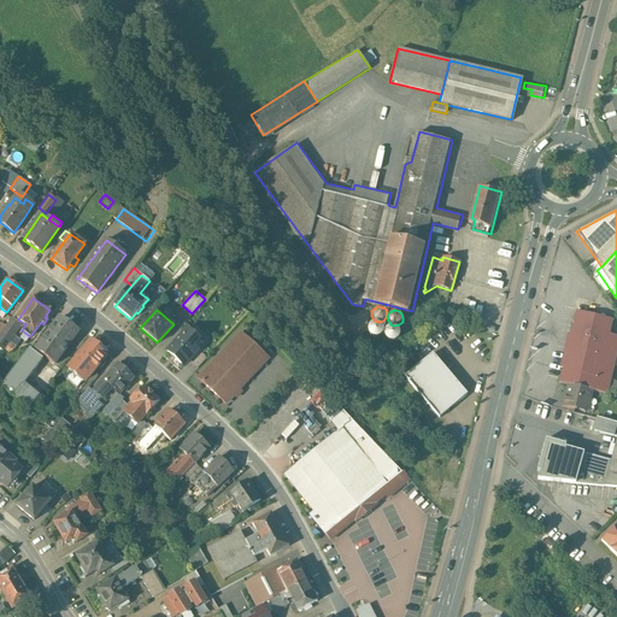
[(612,319),(576,311),(559,382),(568,385),(592,391),(607,394),(616,352),(616,335),(610,334),(612,319)]
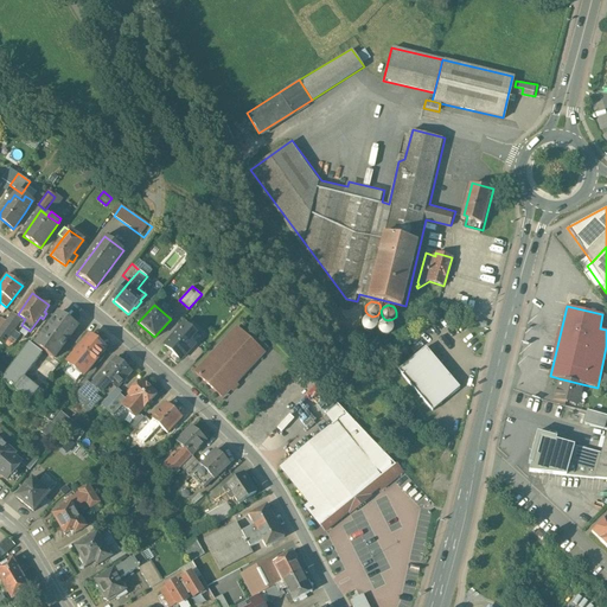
[(76,325),(58,312),(34,344),(43,350),(48,355),(52,357),(58,349),(59,350),(71,334),(69,333),(76,325)]
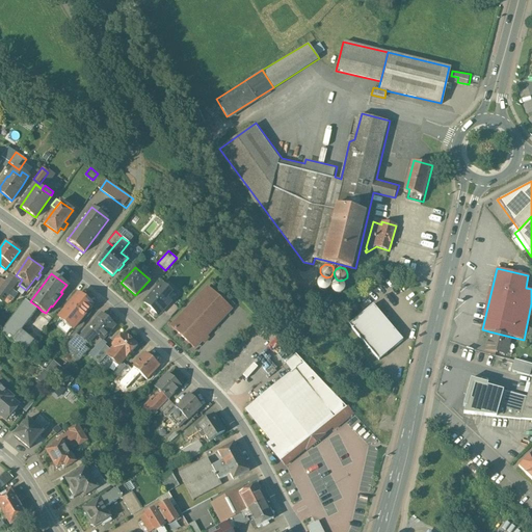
[(18,280),(10,274),(5,282),(0,288),(0,301),(2,302),(8,294),(11,289),(18,280)]
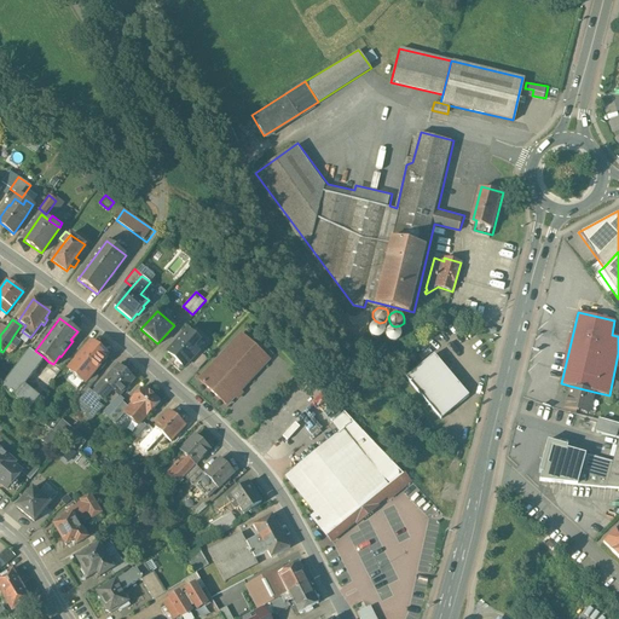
[(381,323),(375,322),(371,324),(369,328),(369,333),(371,336),(376,337),(381,337),(383,334),(385,329),(383,325),(381,323)]
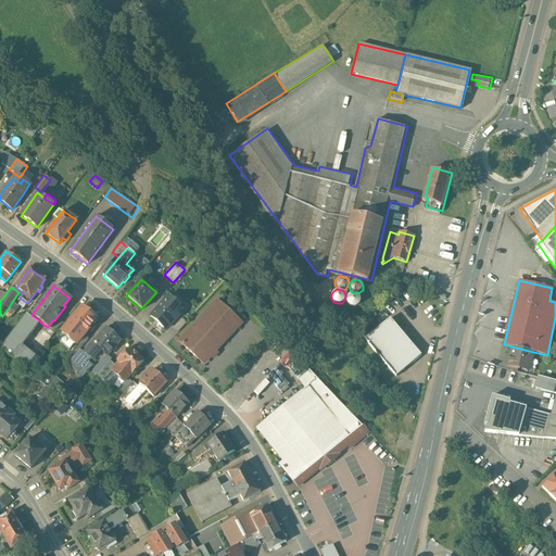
[(357,294),(352,293),(348,295),(346,299),(346,302),(349,305),(352,307),(356,306),(359,304),(361,300),(358,297),(357,294)]
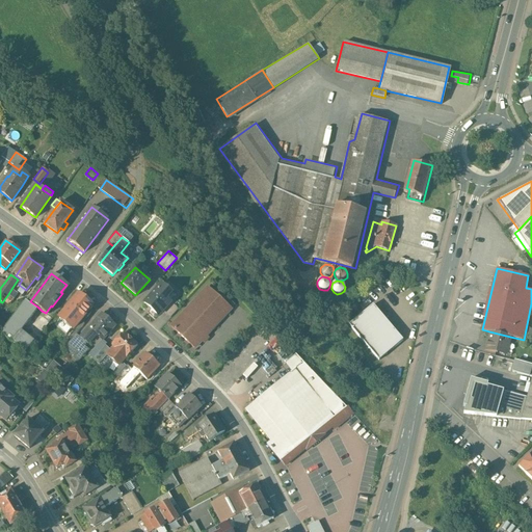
[(162,284),(157,289),(165,296),(170,291),(162,284)]
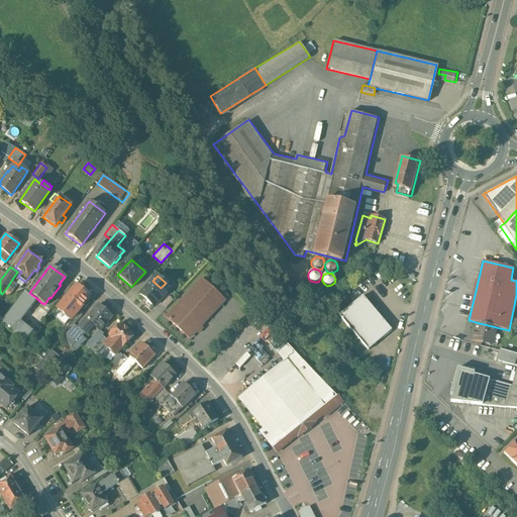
[(202,278),(166,316),(189,337),(224,299),(202,278)]
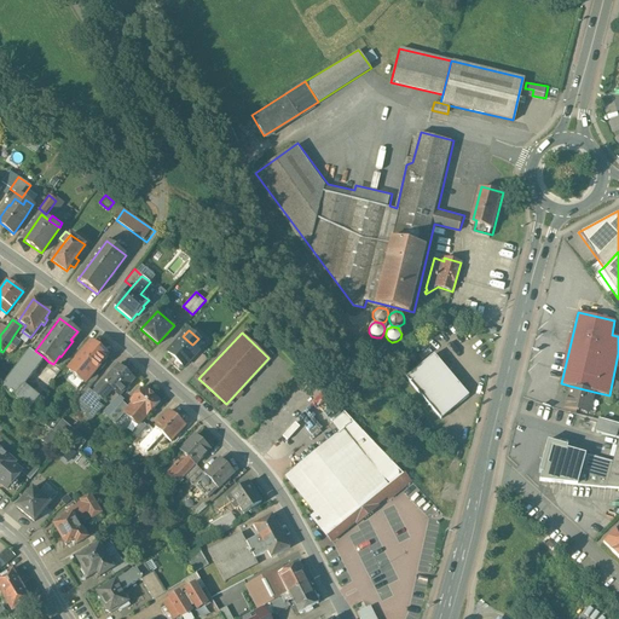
[(13,336),(10,342),(16,346),(19,341),(13,336)]
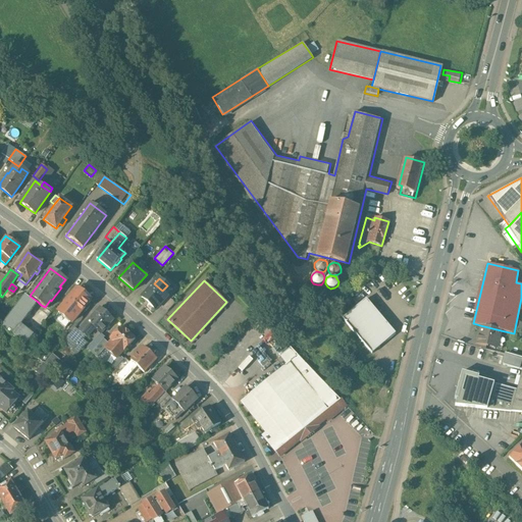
[(154,283),(153,283),(141,297),(155,309),(167,296),(162,291),(154,283)]
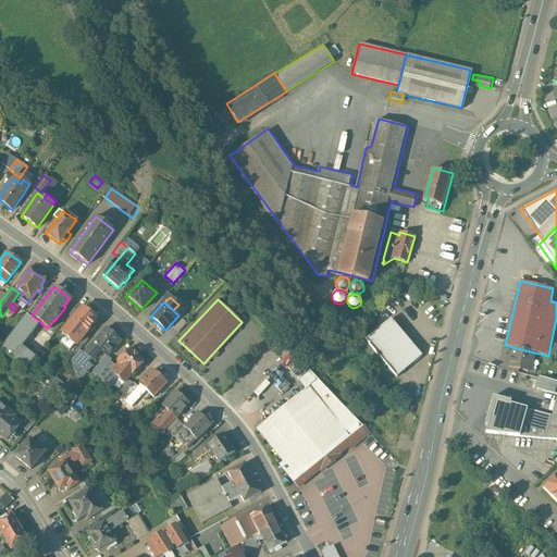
[(73,318),(82,308),(77,305),(70,314),(73,318)]
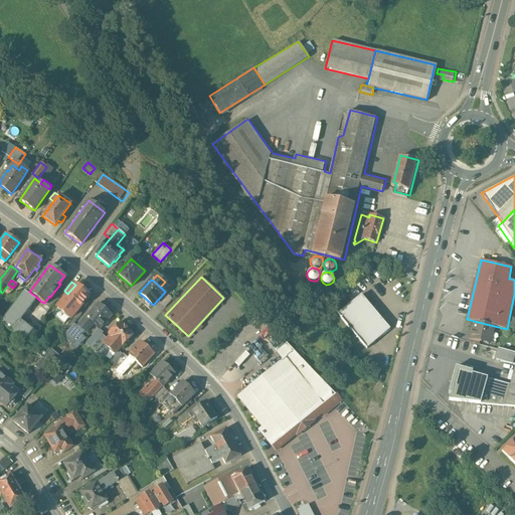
[(90,296),(75,284),(75,285),(67,294),(62,300),(63,301),(57,309),(68,319),(75,311),(76,312),(90,296)]
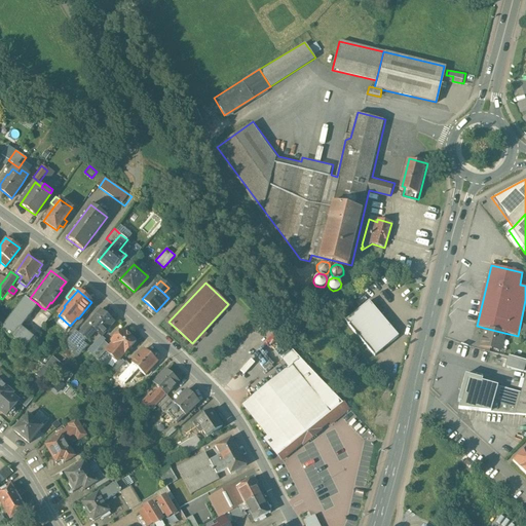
[(37,303),(30,298),(26,295),(0,330),(25,348),(31,340),(27,335),(25,337),(16,331),(30,313),(37,303)]
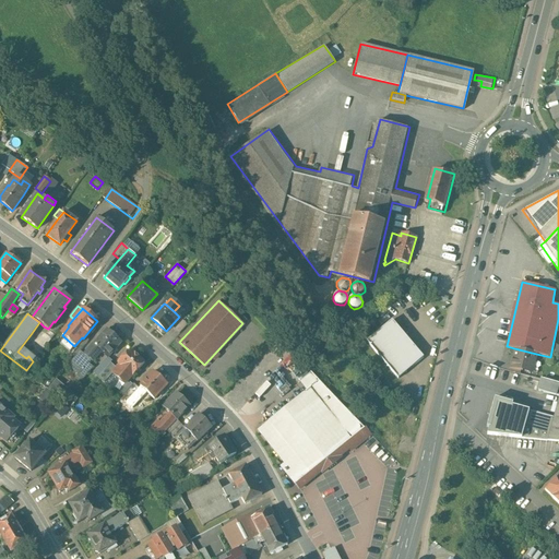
[(187,324),(182,320),(174,329),(179,333),(187,324)]
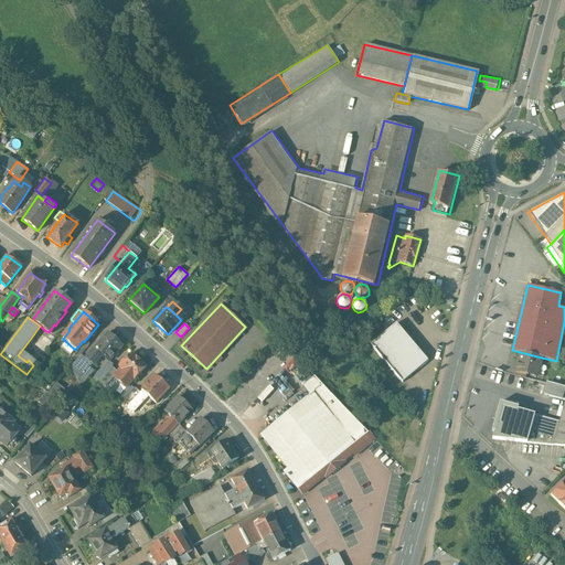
[(396,323),(371,345),(403,383),(428,361),(396,323)]
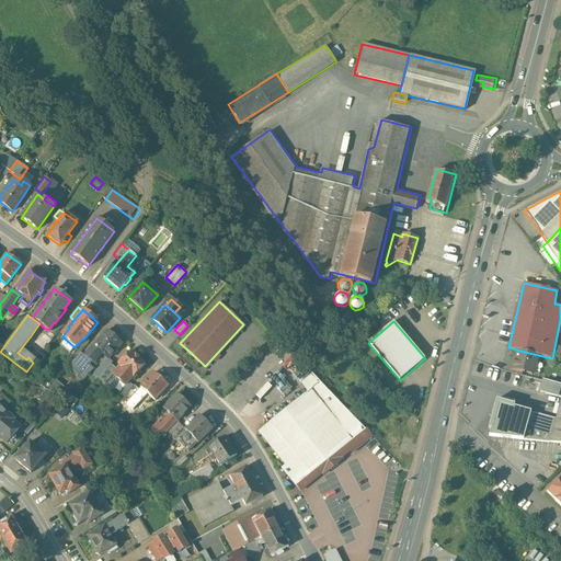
[(39,323),(32,334),(36,339),(44,328),(39,323)]
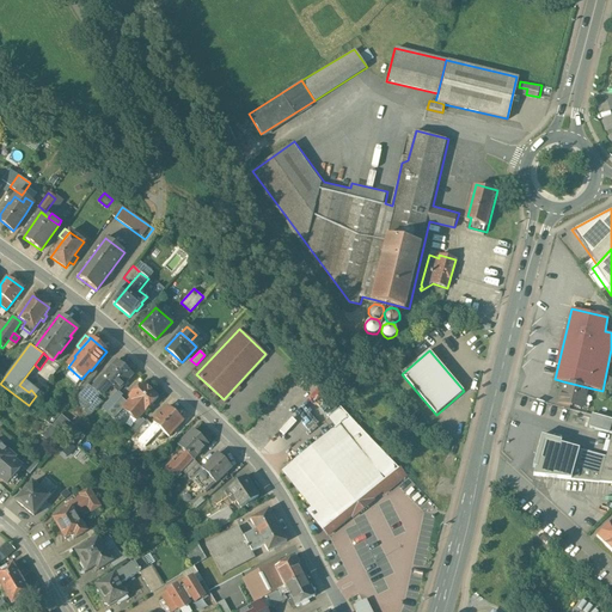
[(133,374),(116,360),(102,375),(103,377),(93,386),(102,393),(110,384),(118,391),(133,374)]
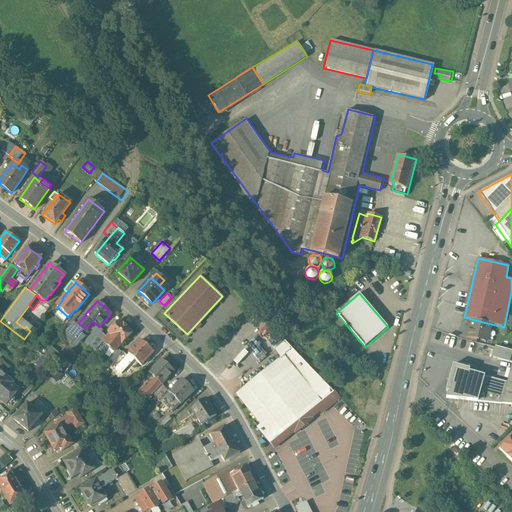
[(491,324),(471,319),(467,337),(478,339),(479,337),(482,338),(484,332),(489,333),(491,324)]
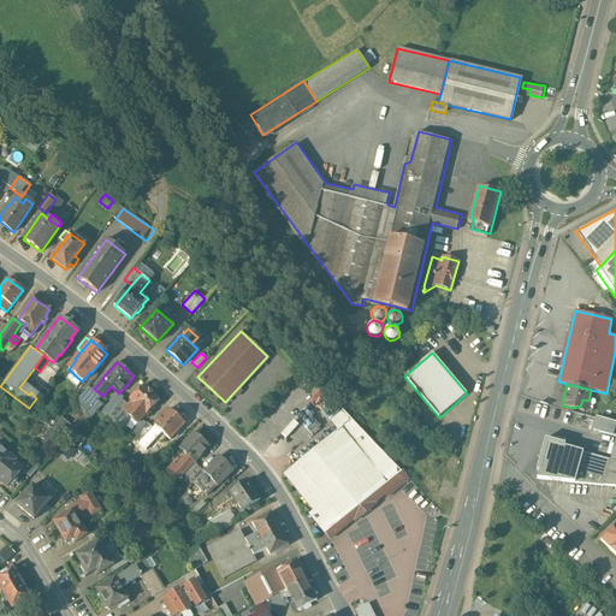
[(159,400),(142,385),(129,400),(131,401),(128,404),(129,406),(124,410),(134,419),(136,415),(141,419),(159,400)]
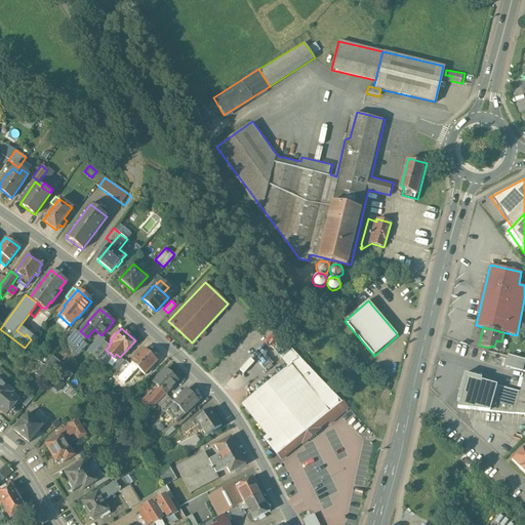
[(84,337),(75,329),(67,339),(76,348),(84,337)]
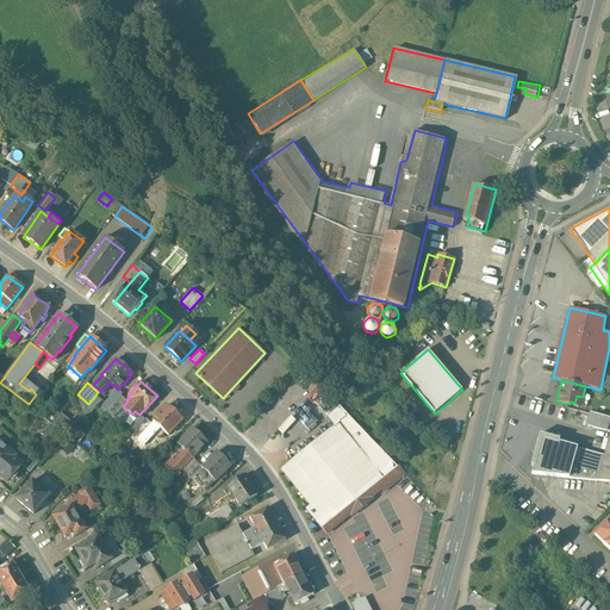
[(128,402),(126,400),(120,396),(106,411),(113,417),(123,406),(128,402)]
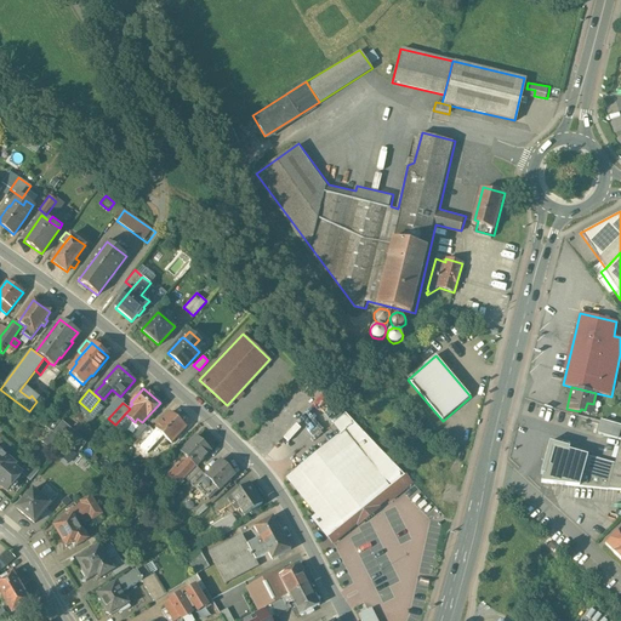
[(186,427),(170,411),(155,428),(157,429),(154,431),(142,444),(149,450),(164,436),(171,443),(186,427)]
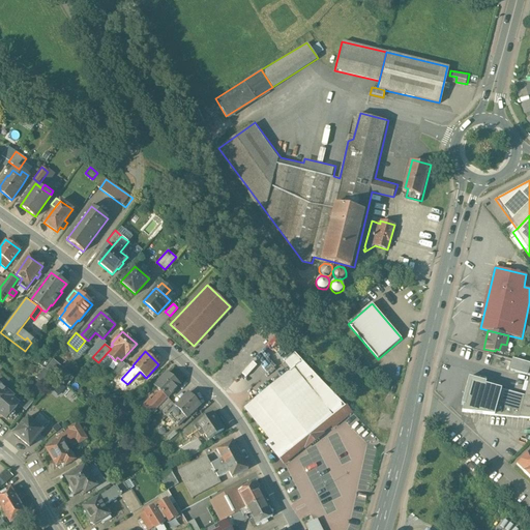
[(289,370),(243,407),(270,439),(266,442),(283,464),(297,452),(294,447),(327,420),(332,425),(351,411),(295,353),(283,362),(289,370)]
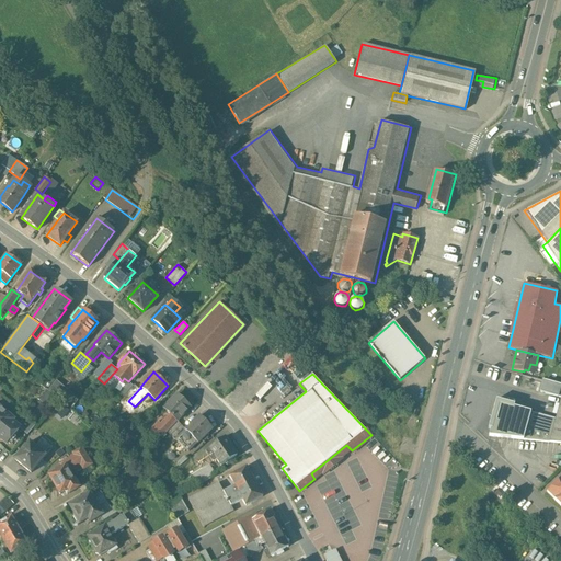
[(72,393),(56,380),(48,390),(58,399),(64,403),(72,393)]
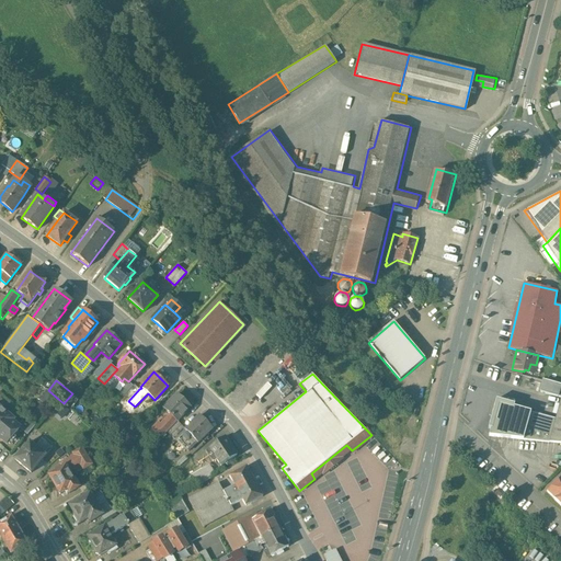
[(560,386),(560,385),(544,380),(540,392),(558,397),(560,397),(560,398),(556,419),(549,442),(560,443),(560,386)]
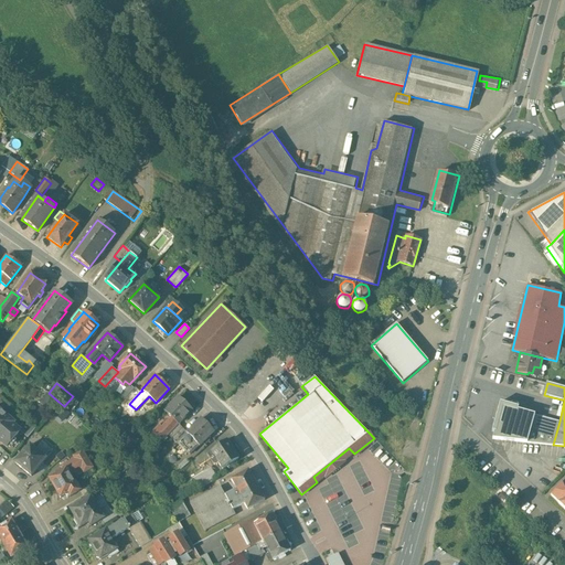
[(129,404),(140,392),(135,387),(121,402),(127,406),(129,404)]
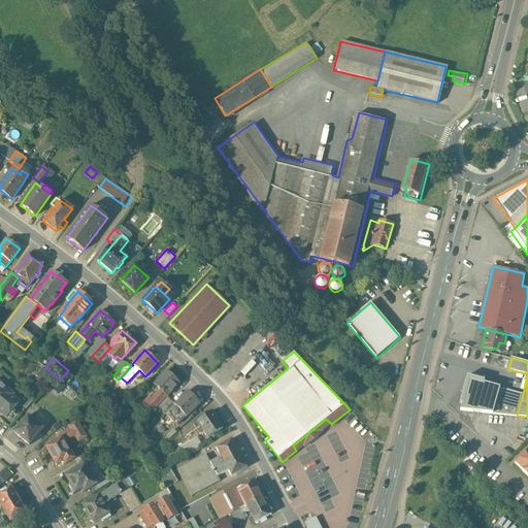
[(55,375),(45,367),(43,365),(35,375),(46,385),(55,375)]
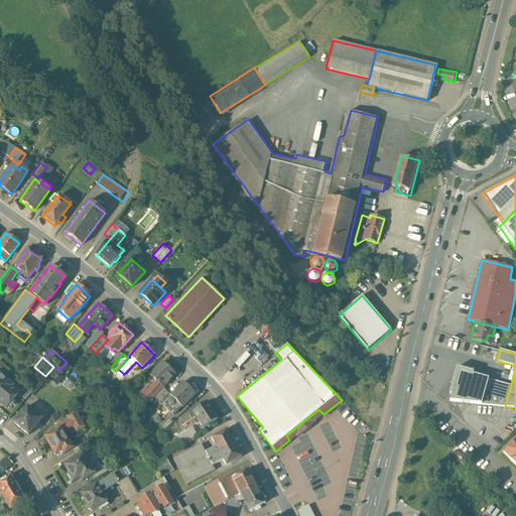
[(162,386),(162,387),(174,374),(162,362),(150,375),(156,381),(148,390),(145,388),(136,397),(144,405),(153,396),(162,386)]
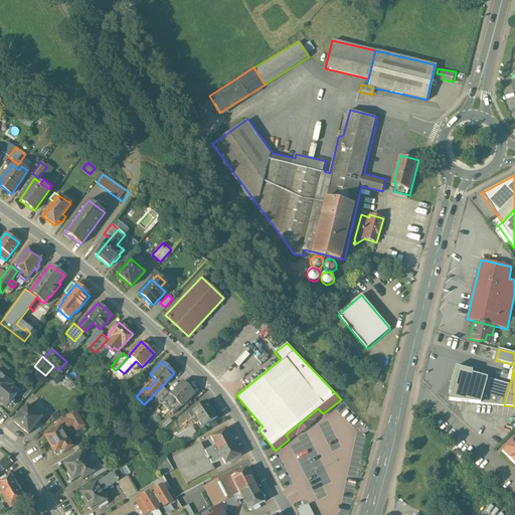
[(510,384),(458,370),(449,400),(504,405),(510,384)]
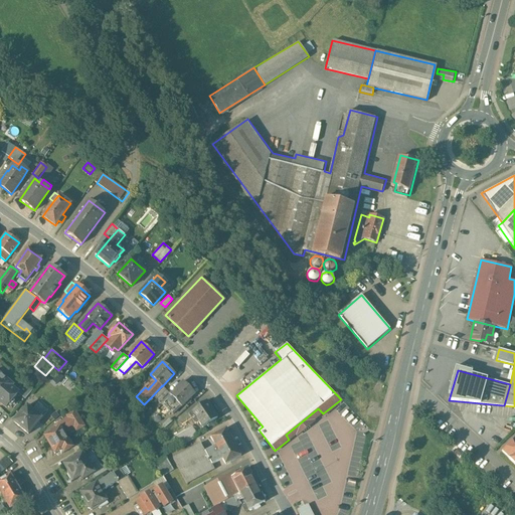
[(12,385),(0,375),(0,401),(6,406),(17,392),(15,391),(11,386),(12,385)]
